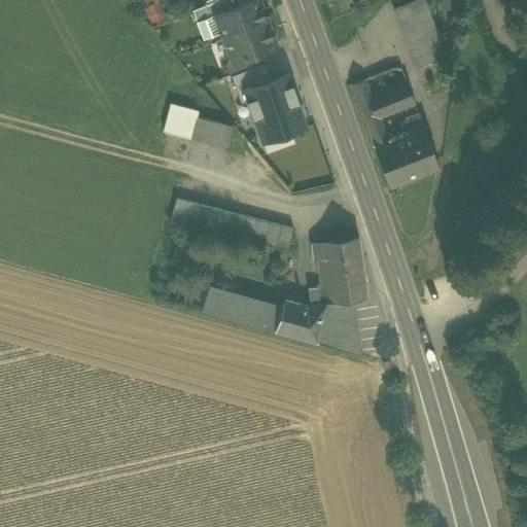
[(216,0),(192,9),(197,21),(214,13),(231,7),(226,0),(216,0)]
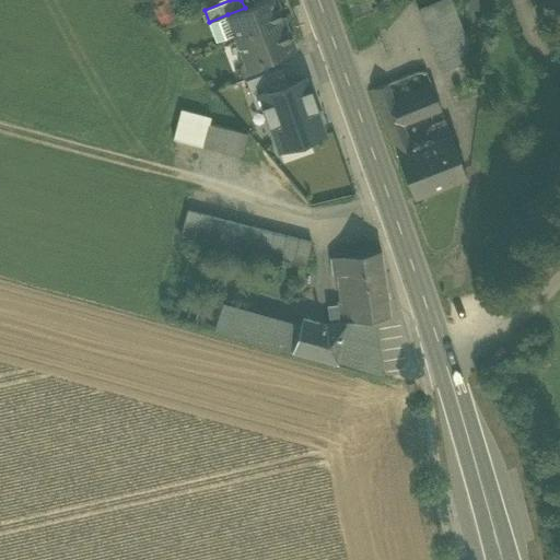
[(228,14),(237,39),(283,22),(275,0),(266,0),(245,8),(228,14)]
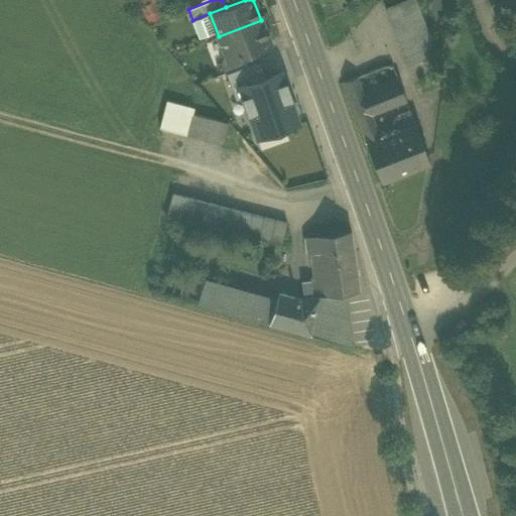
[(406,0),(384,8),(405,67),(429,58),(425,46),(430,44),(414,0),(406,0)]
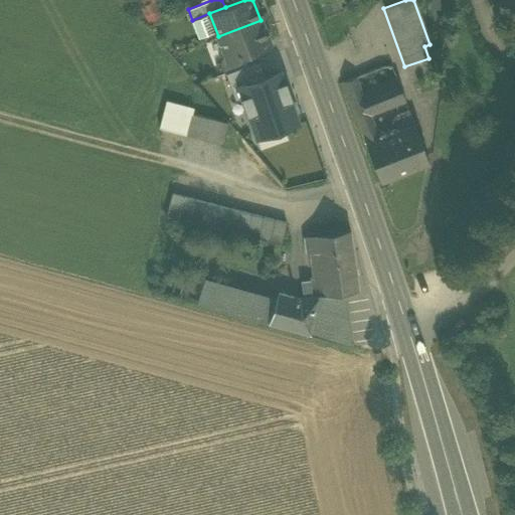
[(514,0),(503,0),(503,1),(514,9),(514,0)]
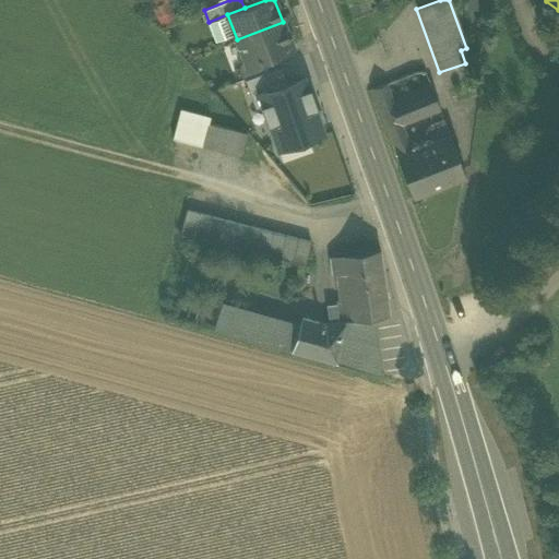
[(293,47),(283,22),(237,39),(247,64),(262,58),(293,47)]
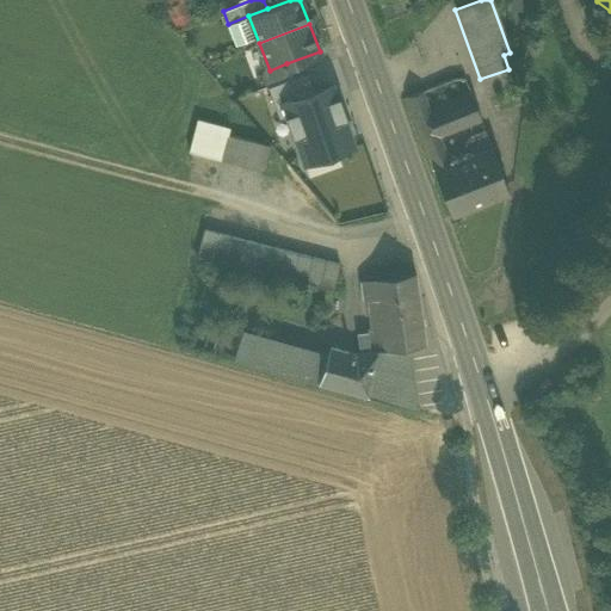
[(260,74),(266,87),(266,86),(292,78),(287,63),(270,71),(260,74)]
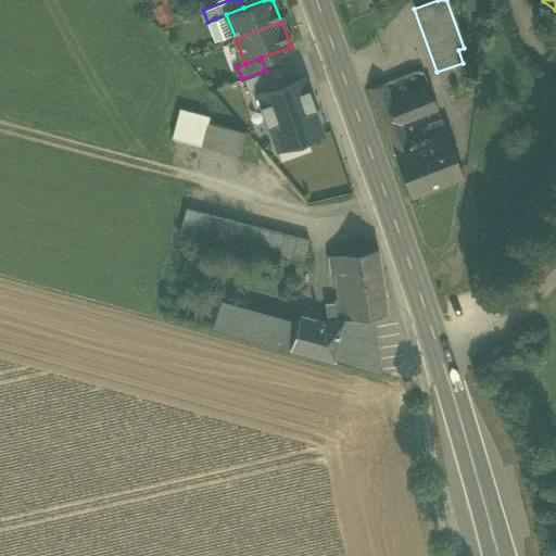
[(266,71),(242,78),(248,93),(286,80),(279,65),(266,71)]
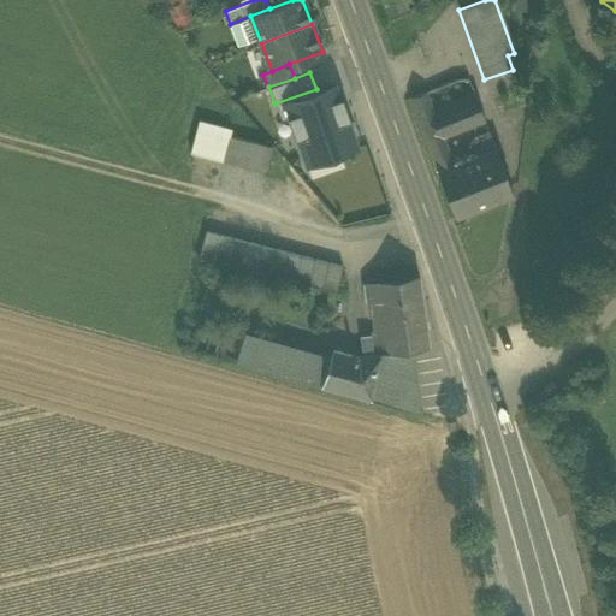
[(317,89),(274,104),(282,120),(288,118),(295,138),(297,137),(307,166),(357,147),(347,119),(350,118),(342,95),(339,96),(333,83),(317,89)]
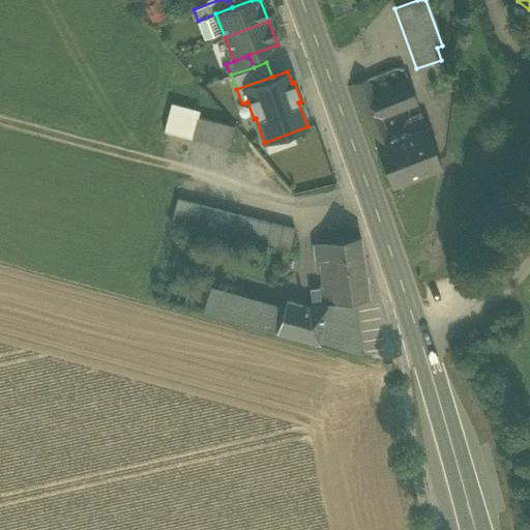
[(389,139),(381,118),(373,95),(366,79),(352,85),(376,147),(390,141),(389,139)]
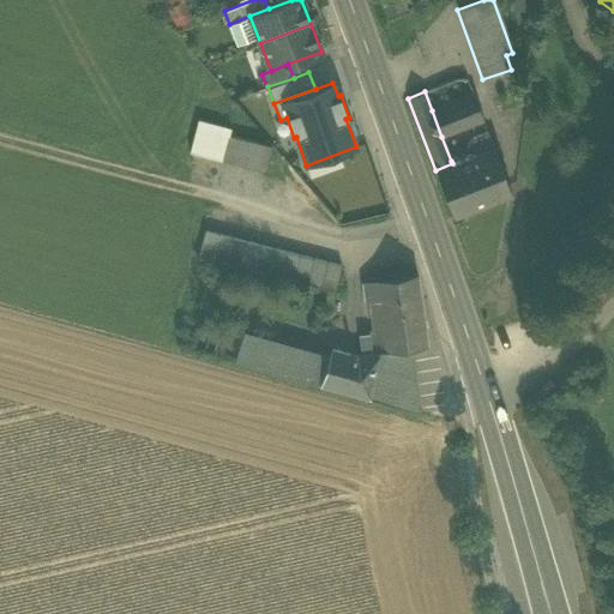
[(473,92),(432,110),(441,137),(483,121),(473,92)]
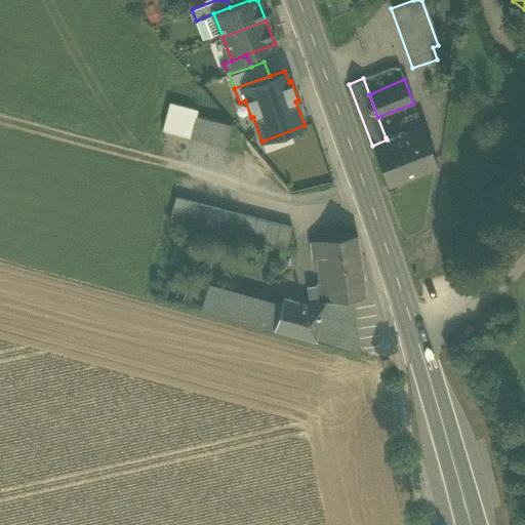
[(162,129),(190,137),(196,116),(197,110),(169,103),(162,129)]
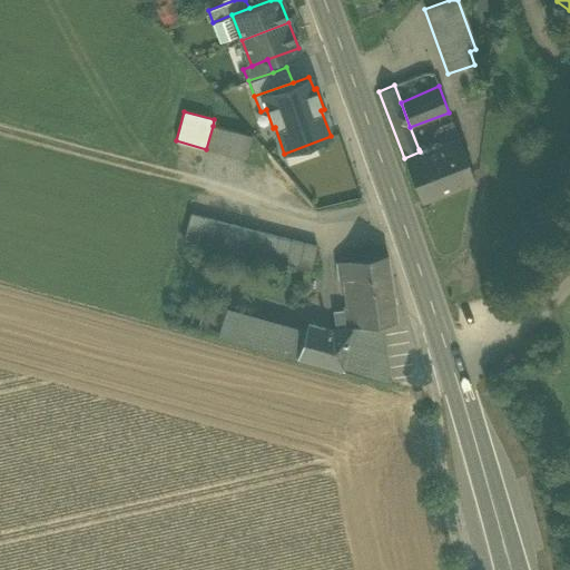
[(439,129),(444,143),(459,137),(454,124),(439,129)]
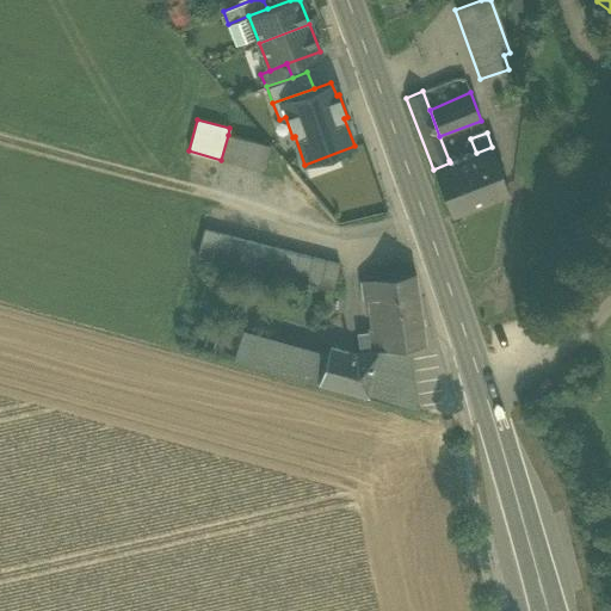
[(270,146),(228,135),(221,160),(263,171),(270,146)]
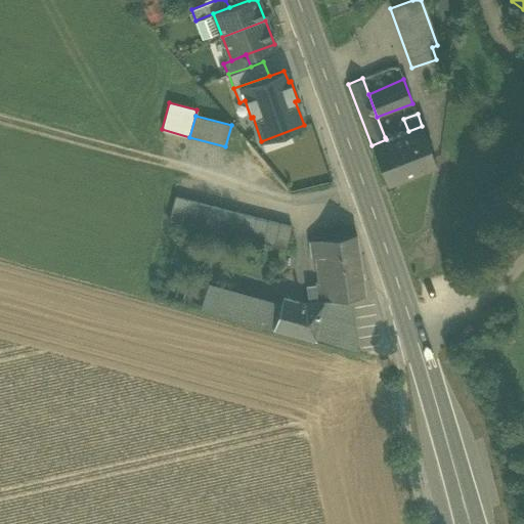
[(437,167),(422,126),(408,131),(388,138),(387,136),(385,137),(386,139),(372,145),(388,186),(437,167)]
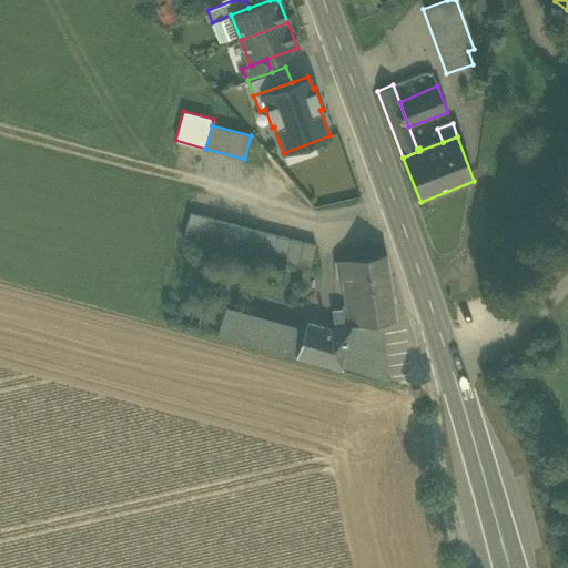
[(247,254),(284,263),(290,240),(190,213),(183,240),(246,255),(247,254)]
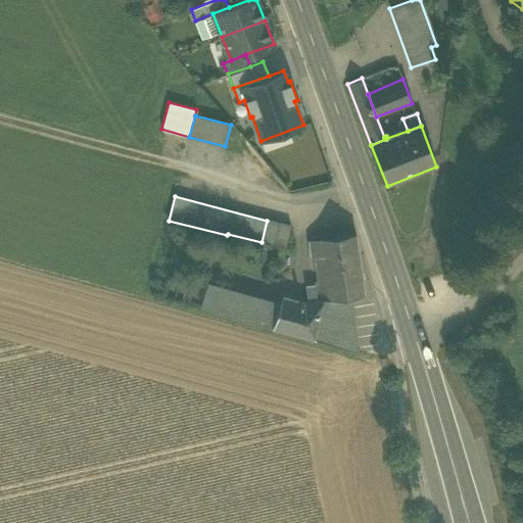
[(291,226),(267,221),(262,242),(285,248),(291,226)]
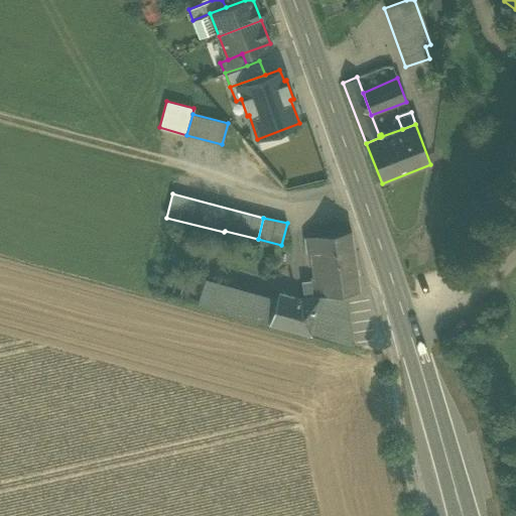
[(301,281),(303,297),(299,298),(278,292),(276,299),(269,324),(311,336),(353,348),(346,293),(360,291),(351,231),(304,238),(306,254),(309,254),(317,252),(321,278),(313,279),(310,279),(310,280),(301,281)]
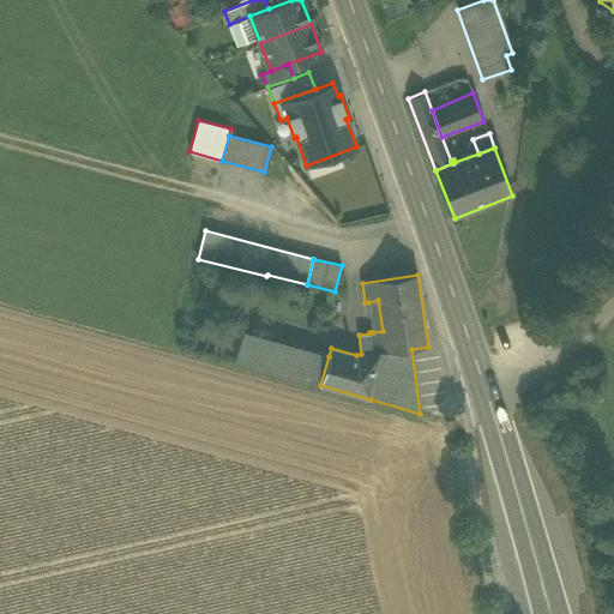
[(368,302),(373,332),(383,331),(378,300),(368,302)]
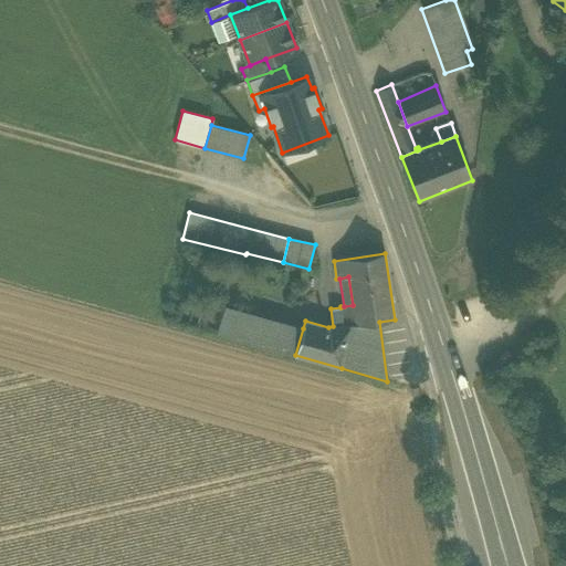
[(217,333),(295,355),(303,328),(223,306),(217,333)]
